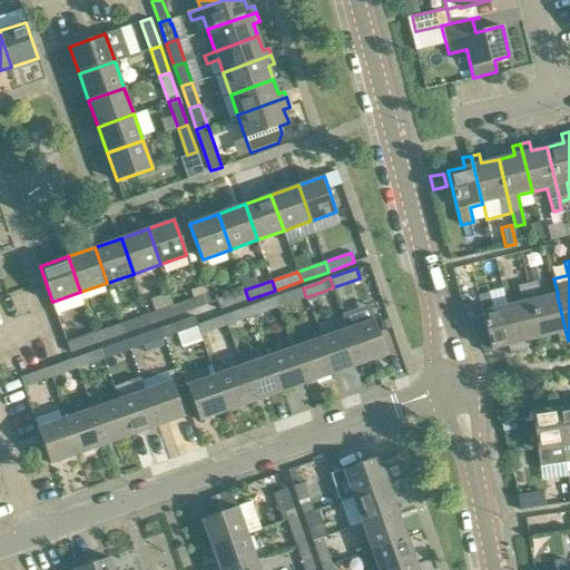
[(568,341),(557,294),(542,297),(538,282),(529,284),(541,337),(557,333),(559,343),(568,341)]
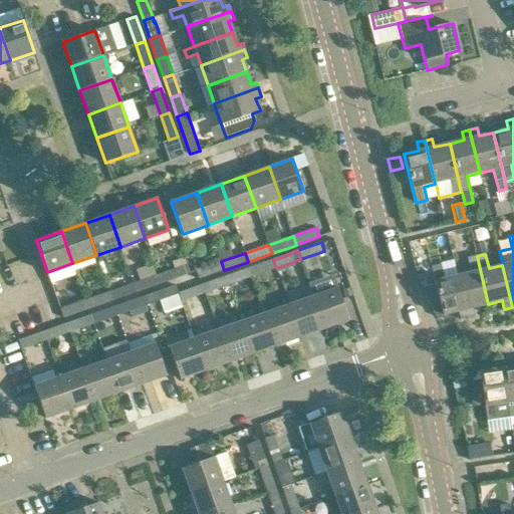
[(473,307),(488,304),(477,256),(468,258),(471,272),(457,276),(467,318),(475,316),(473,307)]
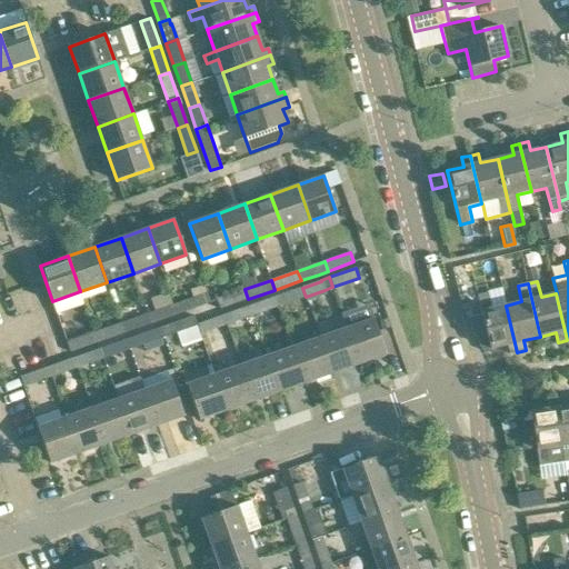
[(280,306),(306,297),(302,288),(277,297),(280,306)]
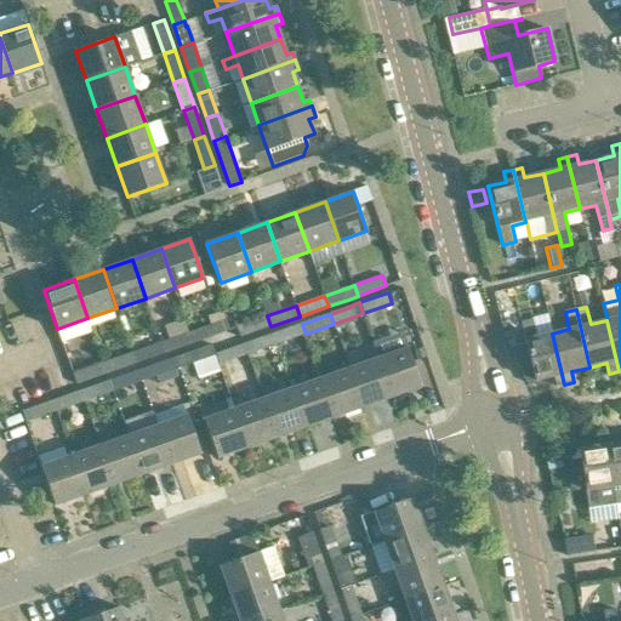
[(249,334),(271,326),(267,315),(245,324),(249,334)]
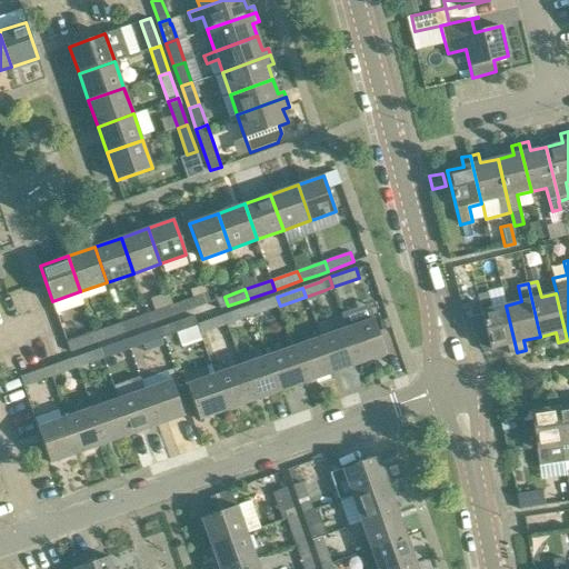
[(175,305),(173,305),(169,292),(156,297),(161,309),(148,313),(151,323),(178,315),(175,305)]
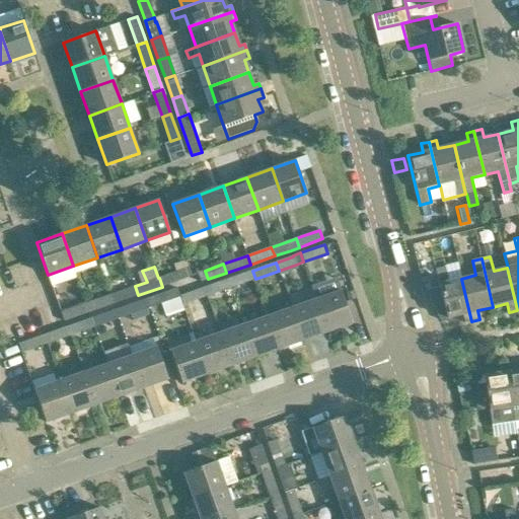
[(471,321),(461,279),(450,281),(446,267),(435,269),(439,286),(447,318),(462,314),(464,322),(471,321)]
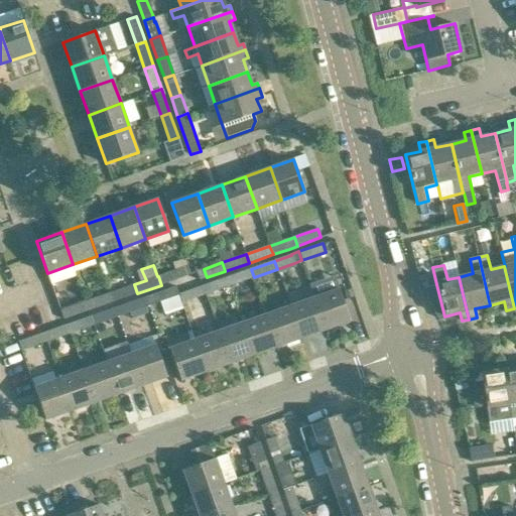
[(230,286),(254,277),(251,269),(227,277),(230,286)]
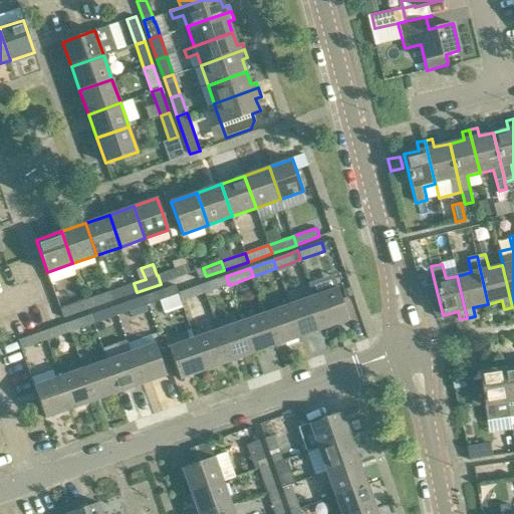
[(158,275),(161,284),(177,278),(174,269),(158,275)]
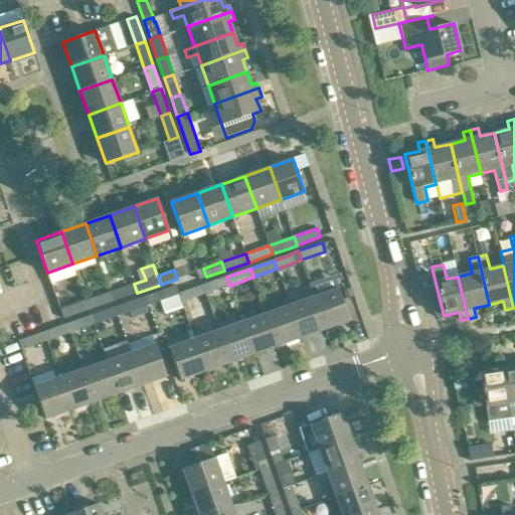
[(211,292),(229,286),(226,277),(208,283),(211,292)]
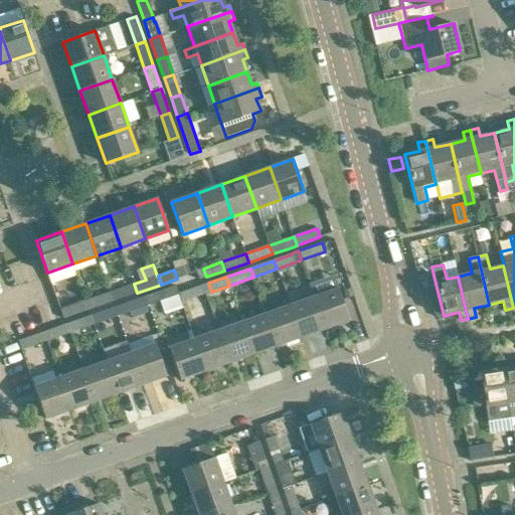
[(113,301),(137,293),(134,284),(110,293),(113,301)]
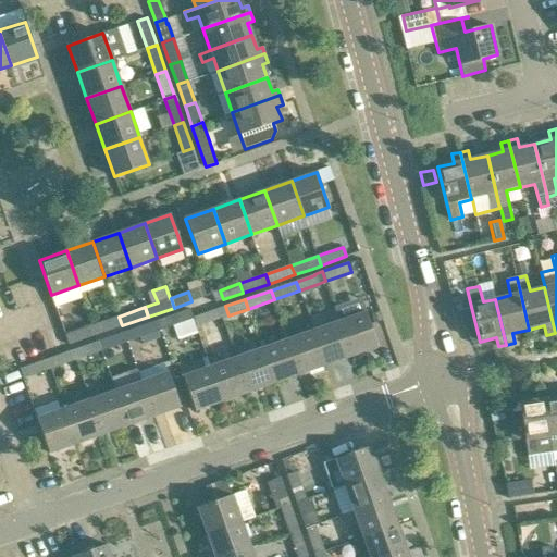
[(480,342),(471,307),(458,311),(468,334),(472,343),(480,342)]
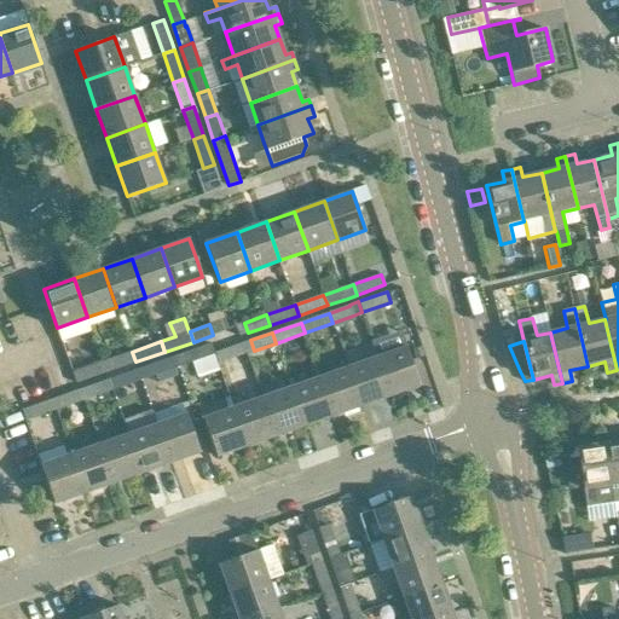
[(200,375),(219,368),(214,353),(210,343),(175,356),(179,366),(192,362),(195,362),(200,375)]
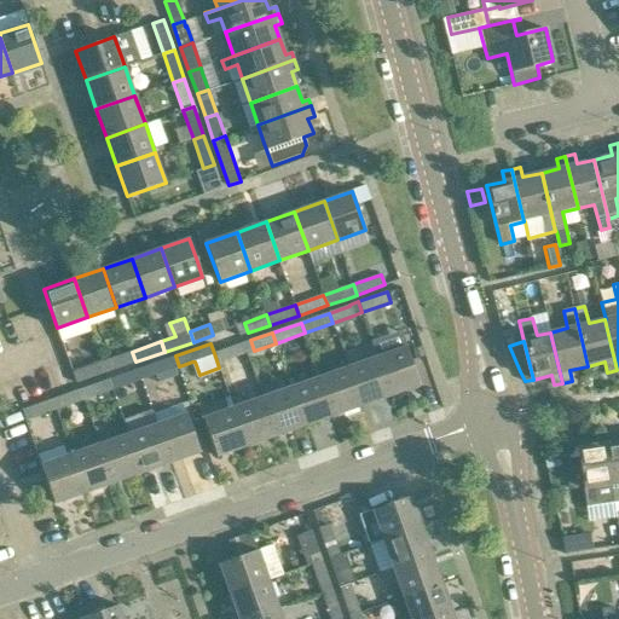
[(236,346),(214,353),(219,368),(220,368),(225,382),(235,379),(227,360),(239,356),(236,346)]
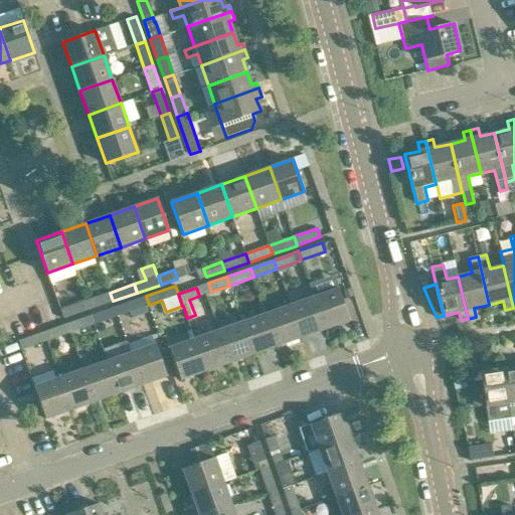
[(314,297),(325,329),(349,321),(338,289),(314,297)]
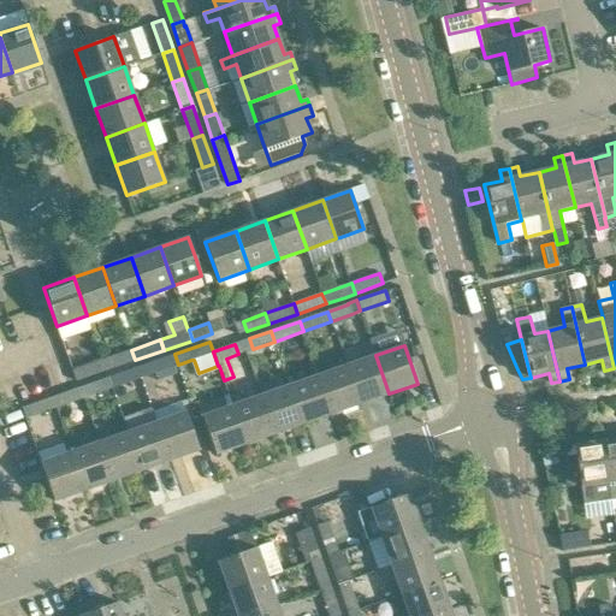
[(106,369),(135,360),(131,350),(102,360),(106,369)]
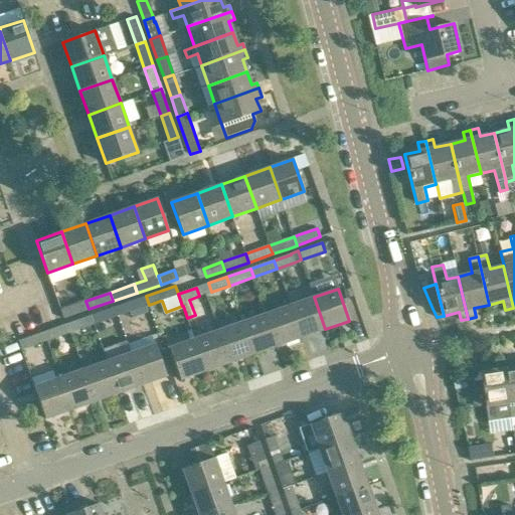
[(148,305),(149,305),(146,296),(115,307),(118,316),(130,312),(132,318),(147,313),(148,305)]
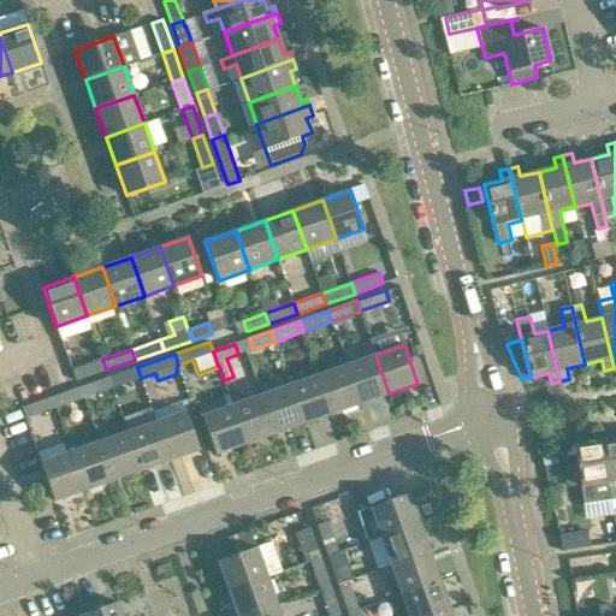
[(360,404),(389,394),(375,355),(347,365),(360,404)]
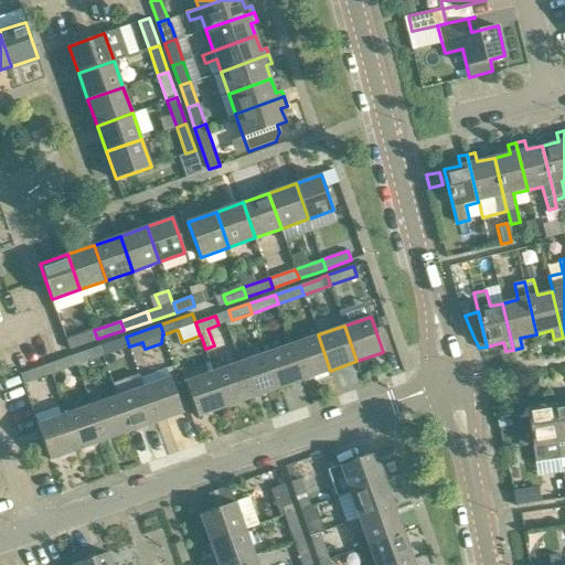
[(89,342),(97,339),(94,330),(86,332),(66,340),(70,350),(89,342)]
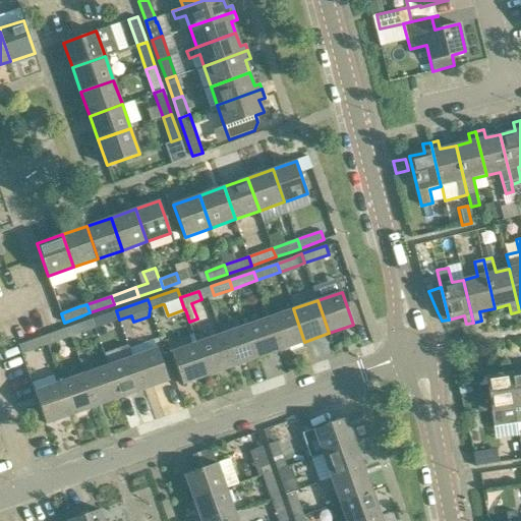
[(281,350),(304,342),(293,308),(270,317),(281,350)]
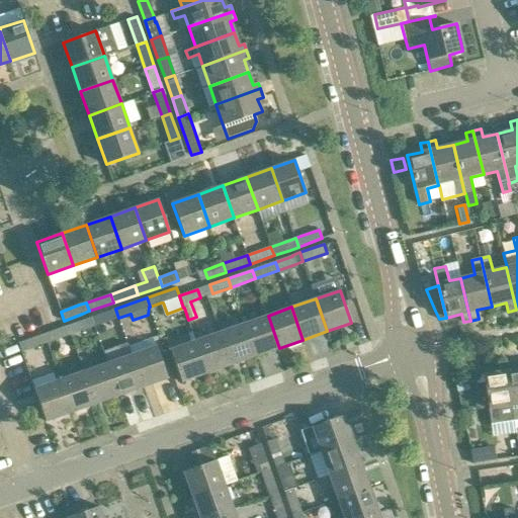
[(94,326),(118,318),(115,309),(91,318),(94,326)]
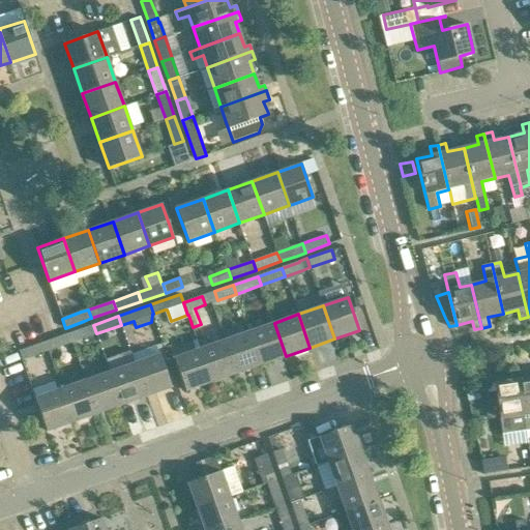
[(261,364),(286,356),(274,323),(249,331),(261,364)]
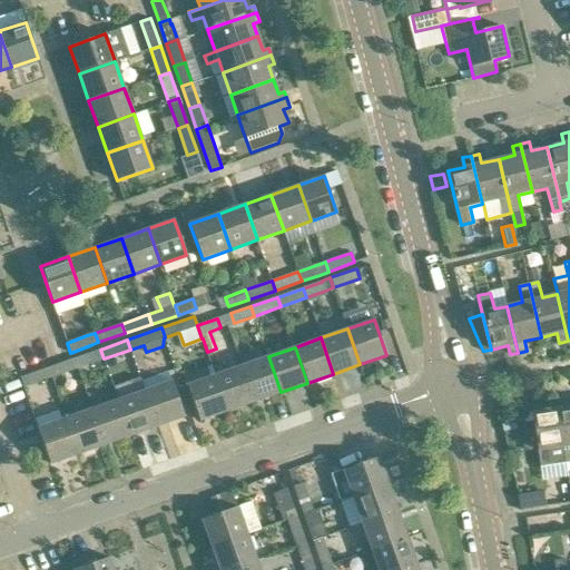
[(85,365),(104,359),(100,350),(80,356),(85,365)]
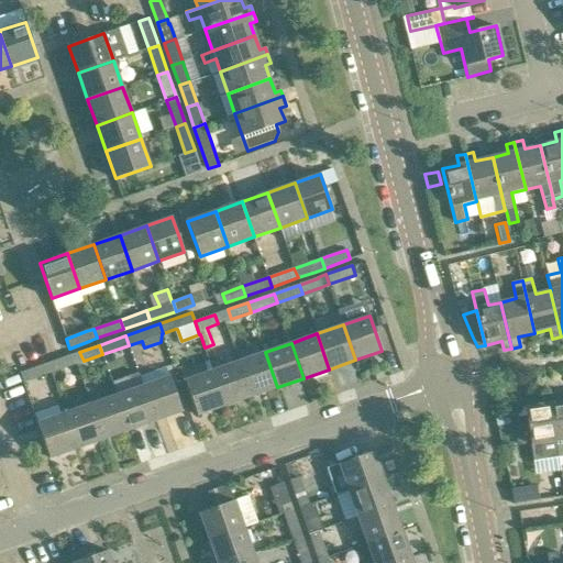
[(252,396),(277,387),(265,352),(239,361),(252,396)]
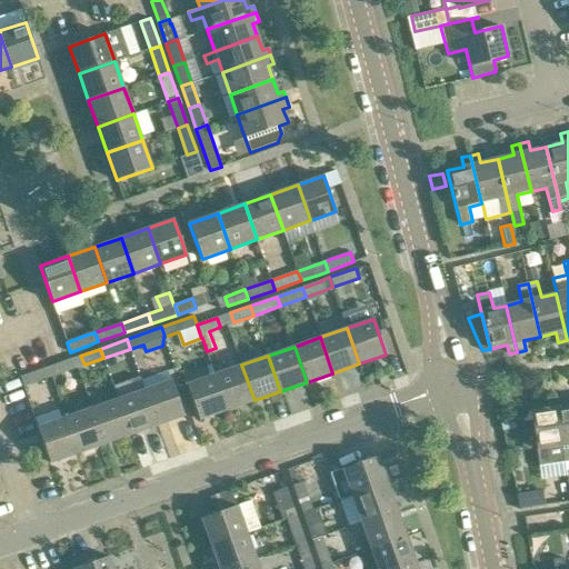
[(48,367),(51,377),(70,370),(67,360),(48,367)]
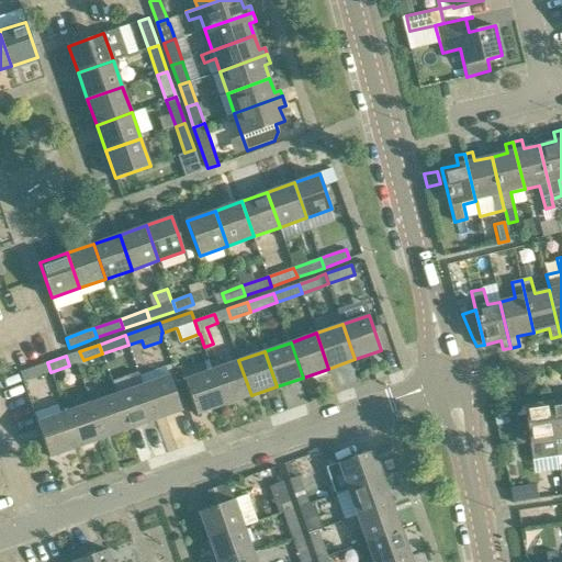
[(224,405),(251,395),(238,360),(212,370),(224,405)]
